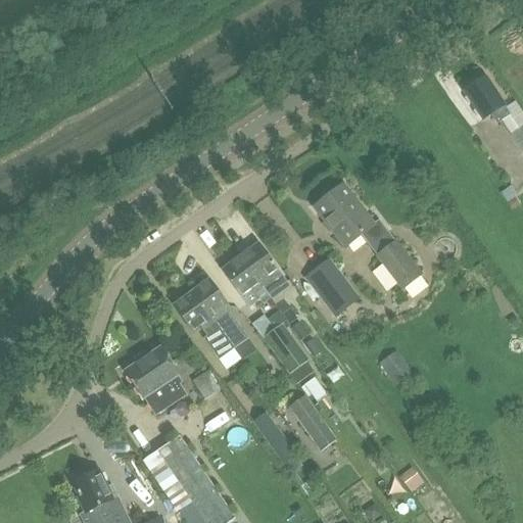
[(465,93),(482,120),(489,114),(495,124),(509,114),(503,106),(503,105),(485,79),(465,93)]
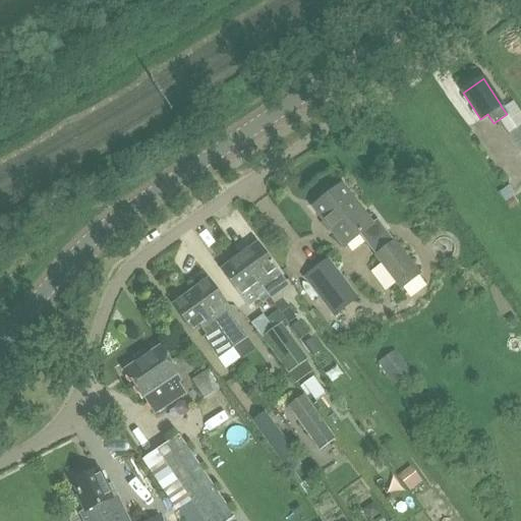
[(342,247),(358,234),(374,253),(392,240),(377,220),(372,224),(342,184),(311,208),(342,247)]
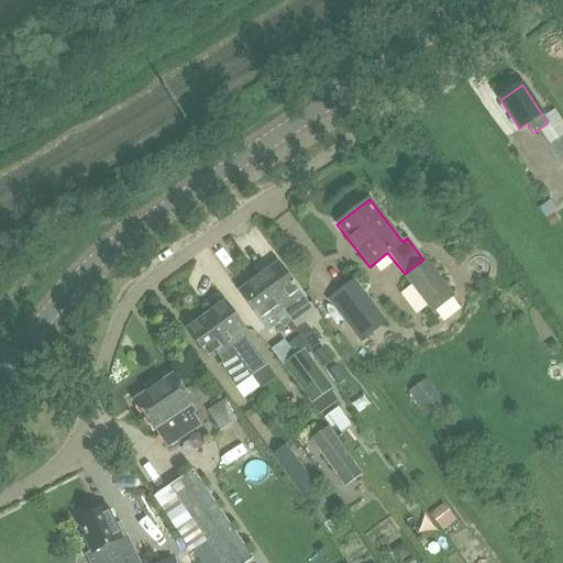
[(551,225),(559,221),(553,213),(545,219),(551,225)]
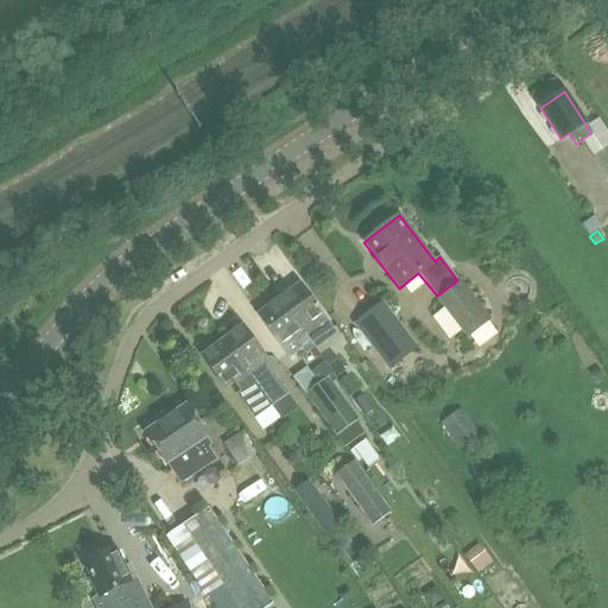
[(460,279),(457,280),(437,296),(434,298),(466,340),(491,320),(460,279)]
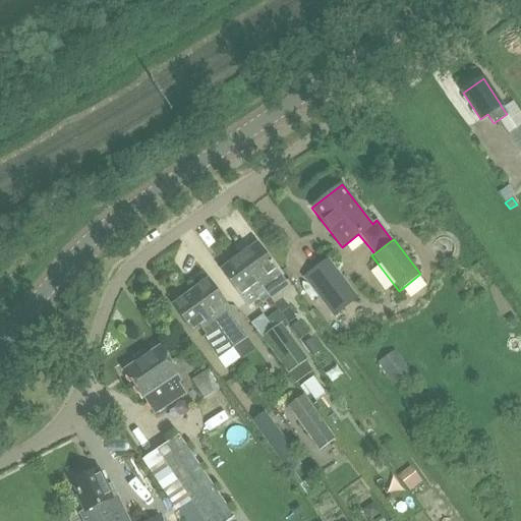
[(255,243),(237,256),(265,295),(283,282),(275,272),(255,243)]
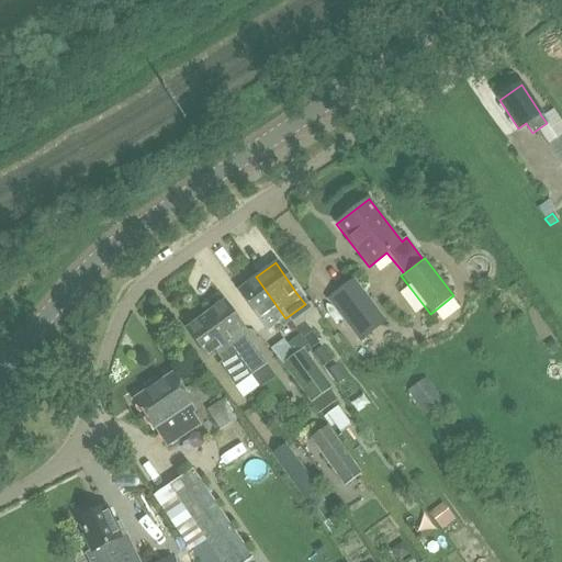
[(256,277),(237,291),(268,332),(285,318),(256,277)]
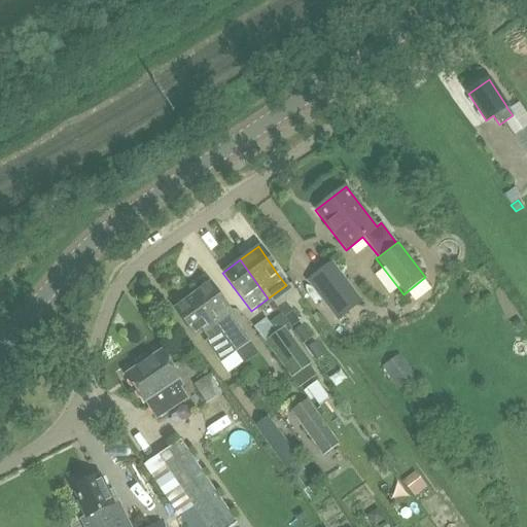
[(357,305),(327,266),(308,280),(338,320),(357,305)]
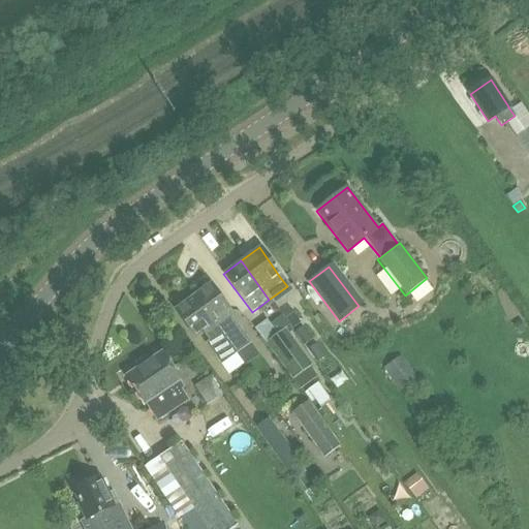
[(210,284),(192,297),(222,335),(221,336),(235,354),(246,346),(237,335),(238,325),(227,311),(228,310),(210,284)]
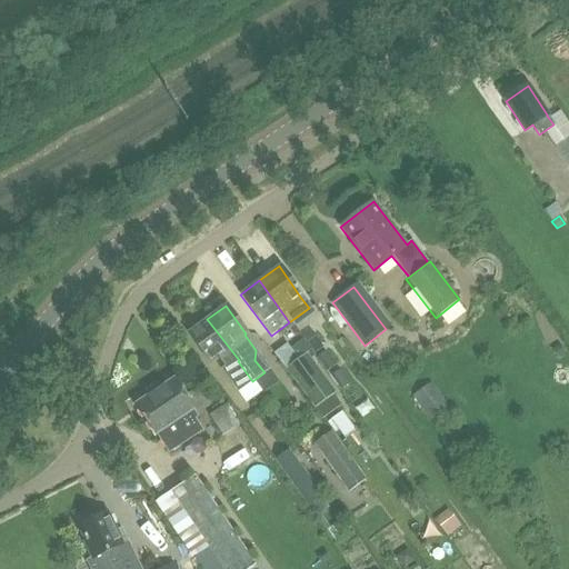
[(207,319),(187,333),(208,361),(217,356),(225,366),(221,369),(238,392),(252,381),(238,361),(239,360),(207,319)]
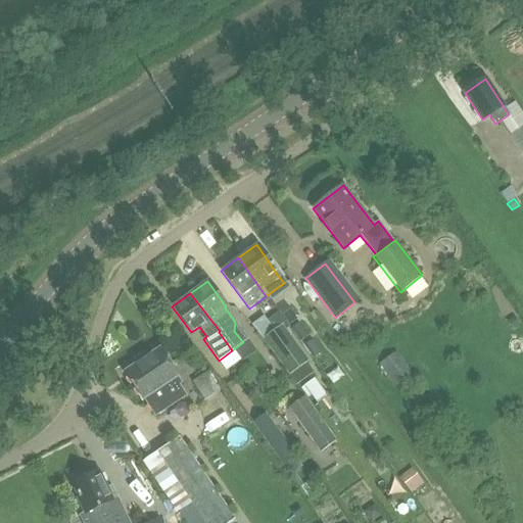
[(274,305),(288,325),(296,319),(282,299),(274,305)]
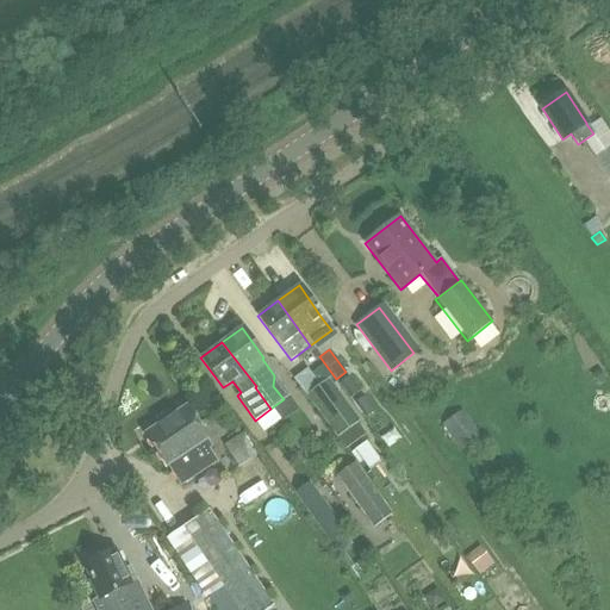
[(307,368),(293,379),(336,439),(337,437),(347,449),(366,435),(358,423),(360,421),(329,379),(321,385),(307,368)]
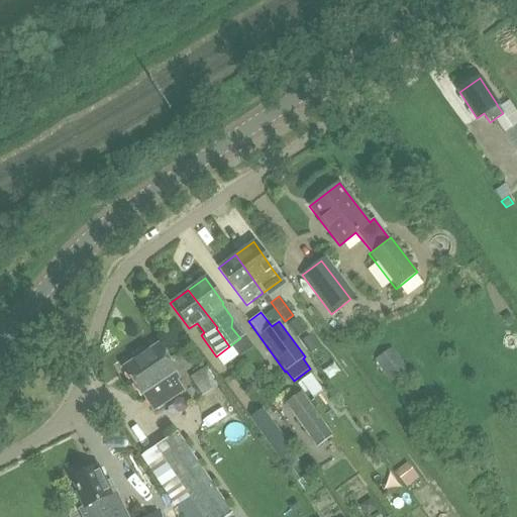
[(304,332),(295,319),(287,325),(296,338),(304,332)]
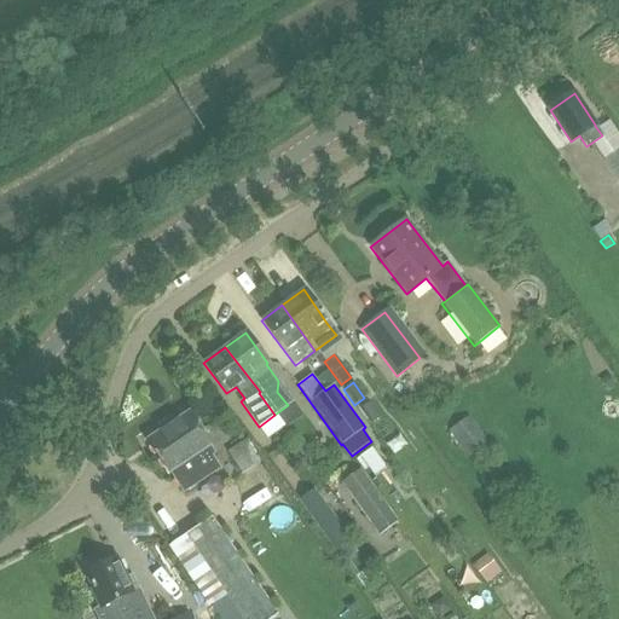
[(370,424),(380,417),(369,401),(359,409),(370,424)]
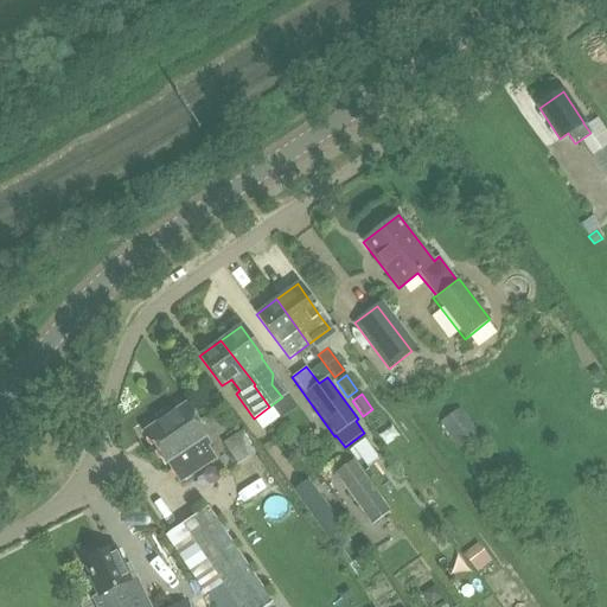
[(145,432),(166,464),(166,462),(179,483),(215,459),(206,446),(210,445),(205,438),(184,406),(145,432)]
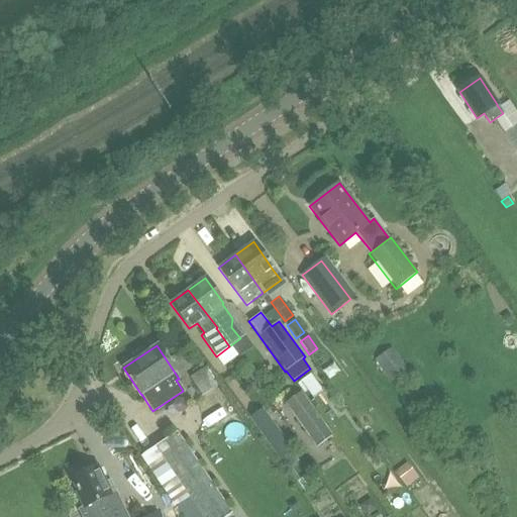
[(299,392),(284,403),(316,447),(331,436),(299,392)]
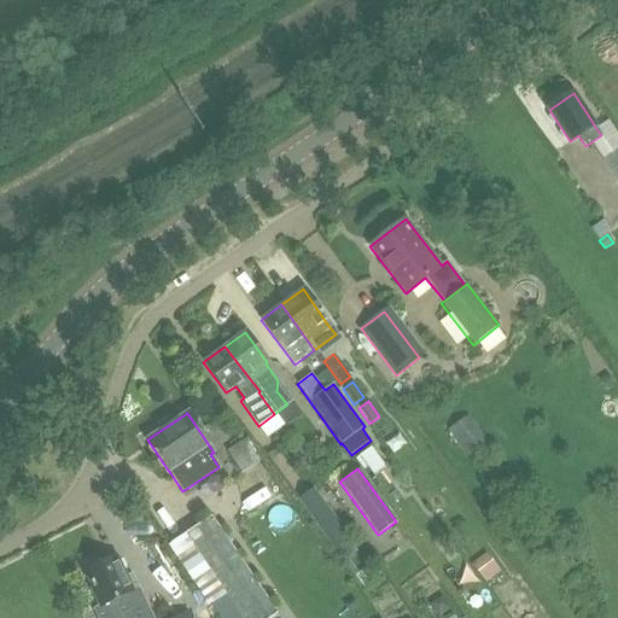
[(302,497),(337,546),(349,537),(314,489),(302,497)]
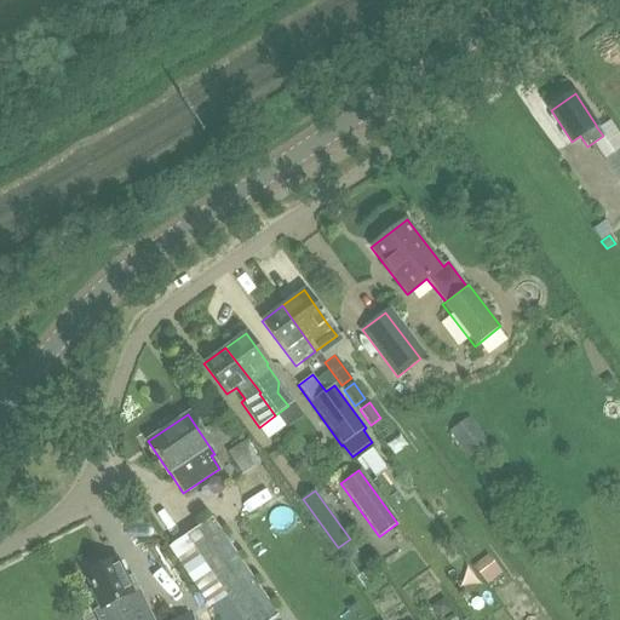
[(168,547),(217,619),(269,619),(277,615),(212,518),(168,547)]
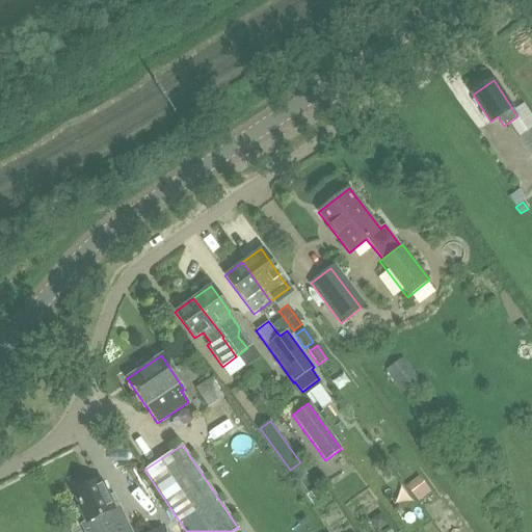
[(417,501),(428,491),(417,477),(405,485),(417,501)]
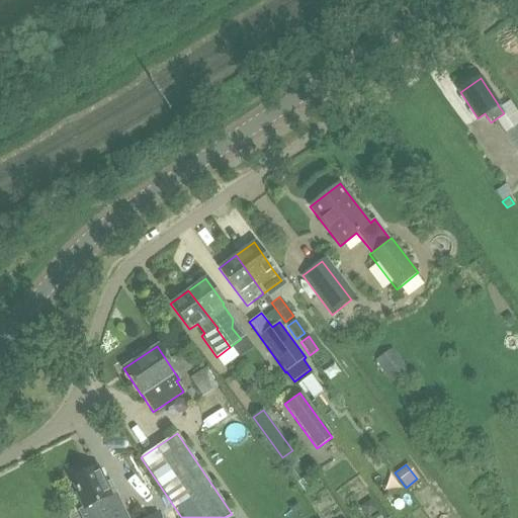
[(106,517),(120,517),(95,466),(72,478),(79,492),(77,493),(85,509),(86,509),(89,517),(102,510),(106,517)]
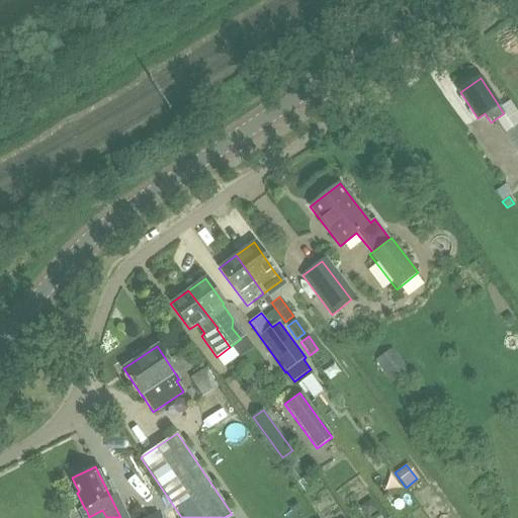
[(375,509),(369,501),(361,507),(367,515),(375,509)]
